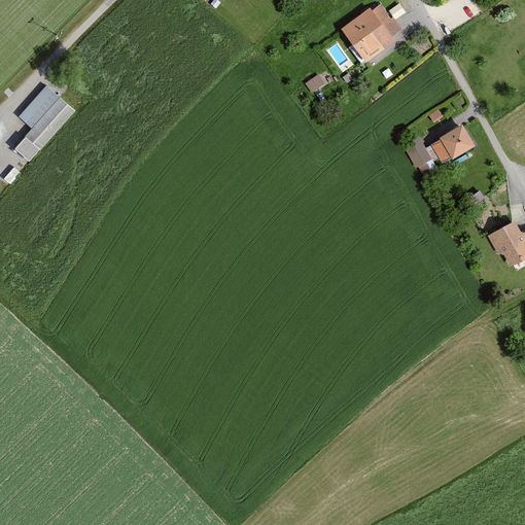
[(381,0),(378,0),(340,28),(365,64),(396,41),(393,36),(403,29),(381,0)]
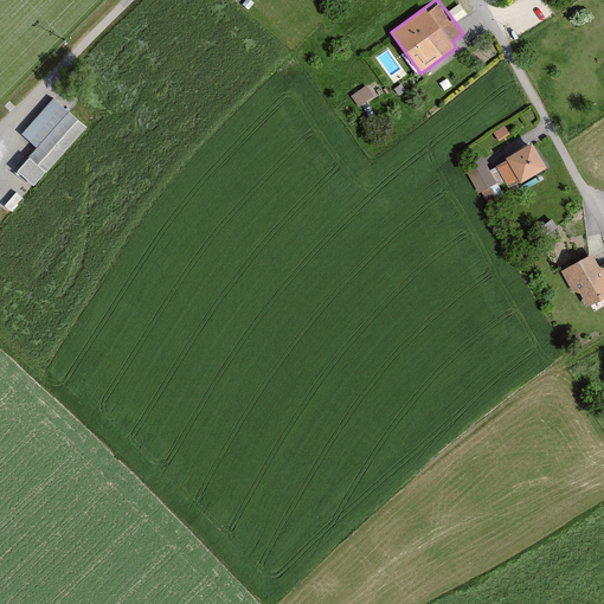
[(361,107),(377,96),(368,84),(353,95),(361,107)]
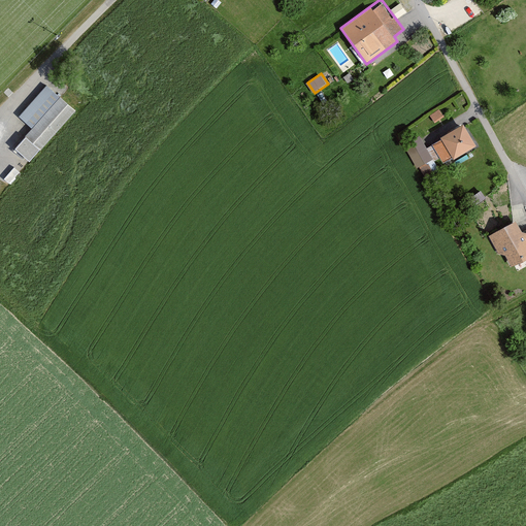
[(46,86),(19,117),(31,128),(13,148),(30,162),(75,110),(46,86)]
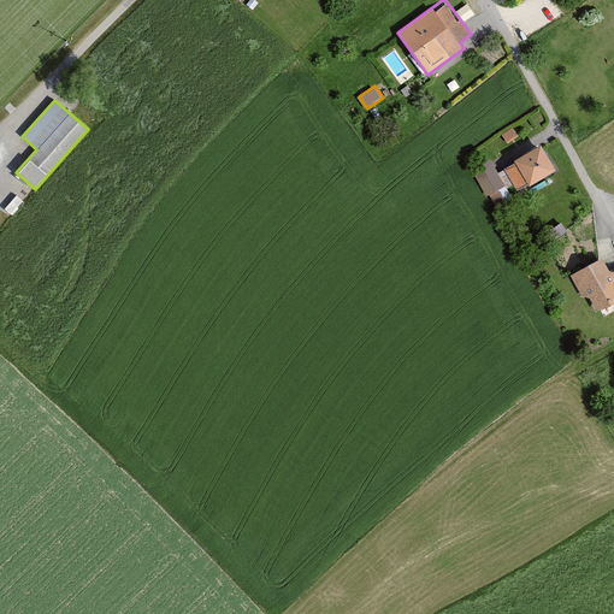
[(543,146),(506,167),(520,193),(558,171),(543,146)]
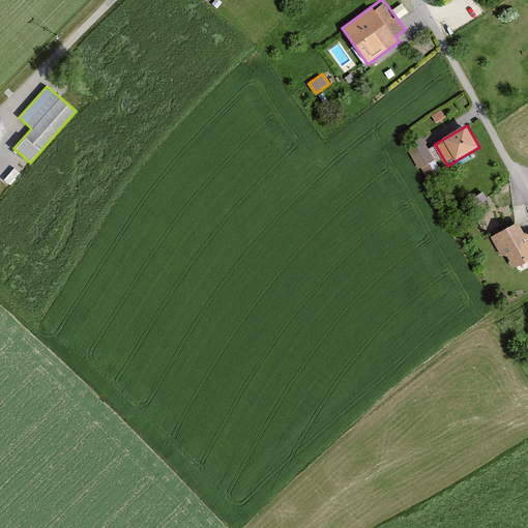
[(424,140),(408,149),(419,169),(436,159),(424,140)]
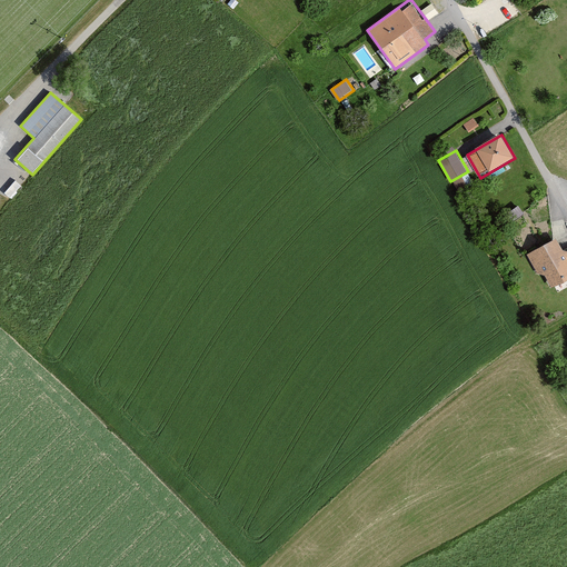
[(566,246),(559,234),(525,254),(538,277),(546,272),(554,286),(566,278),(566,246)]
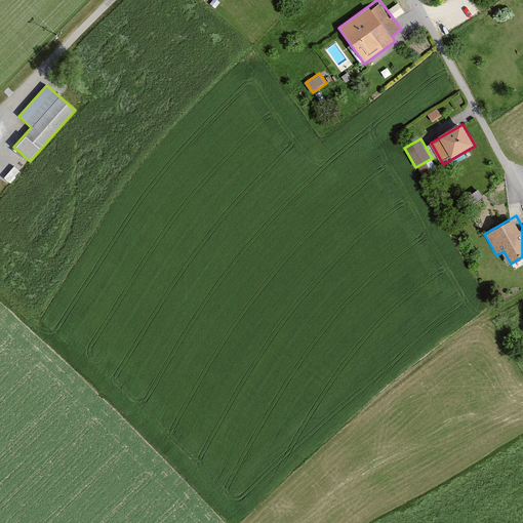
All buildings are outlined.
